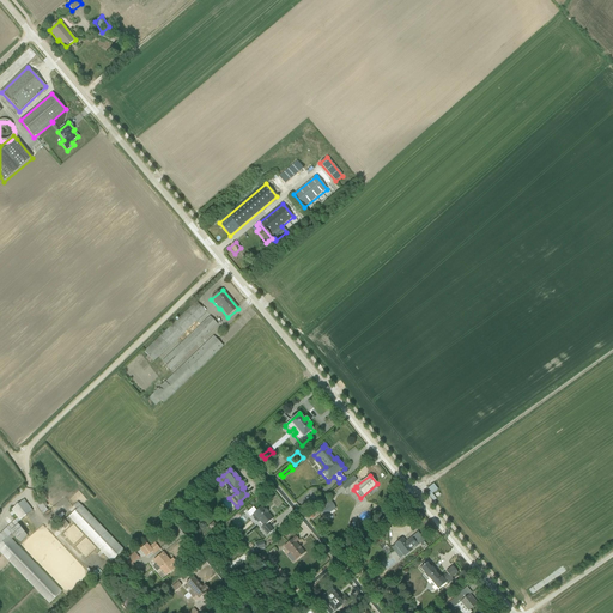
[(349,487),(349,489),(357,480),(353,477),(341,486),(345,491),(349,487)]
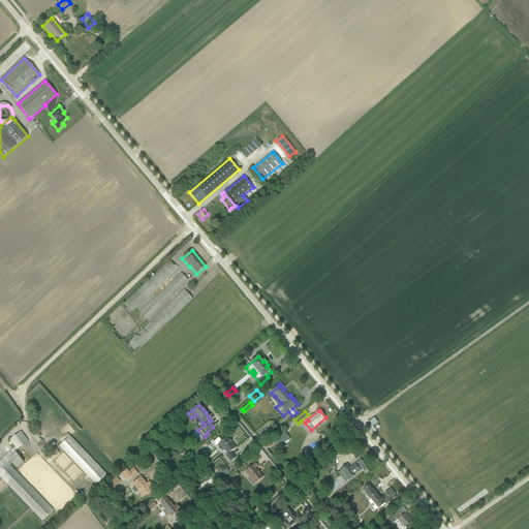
[(275,431),(272,428),(259,438),(263,443),(274,434),(273,432),(275,431)]
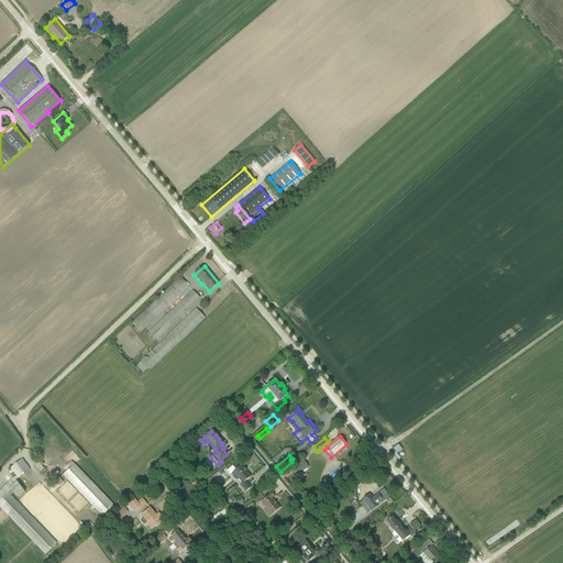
[(18,479),(30,470),(22,460),(17,463),(13,464),(14,465),(10,468),(11,470),(8,472),(10,475),(13,473),(15,476),(13,478),(15,481),(18,479)]
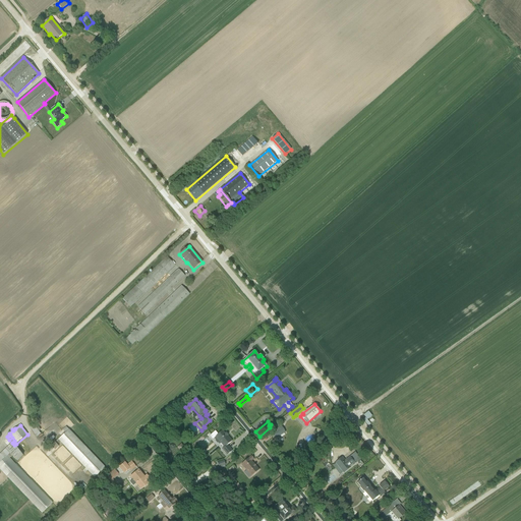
[(41,435),(43,432),(38,427),(36,428),(34,425),(30,428),(37,438),(41,435)]
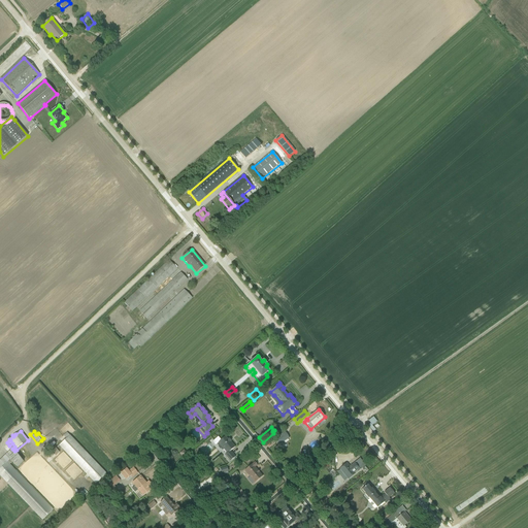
[(96,485),(106,474),(70,435),(69,436),(67,433),(63,436),(66,439),(59,446),(52,453),(54,455),(56,457),(60,454),(59,453),(62,450),(96,485)]
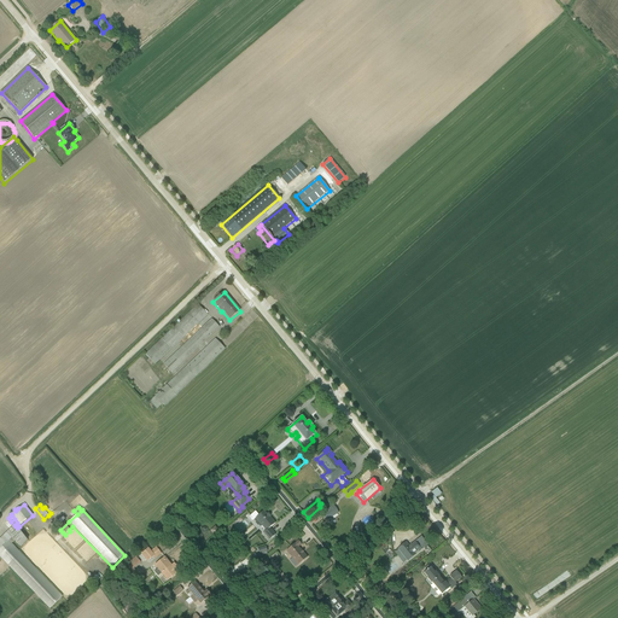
[(325,520),(337,514),(332,507),(321,513),(325,520)]
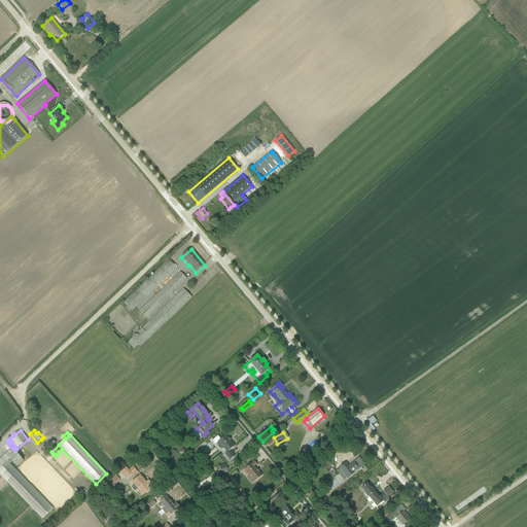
[(230,451),(235,447),(224,436),(220,441),(217,436),(212,442),(215,445),(217,443),(223,450),(222,450),(224,452),(224,451),(226,453),(224,455),(230,461),(235,457),(230,451)]
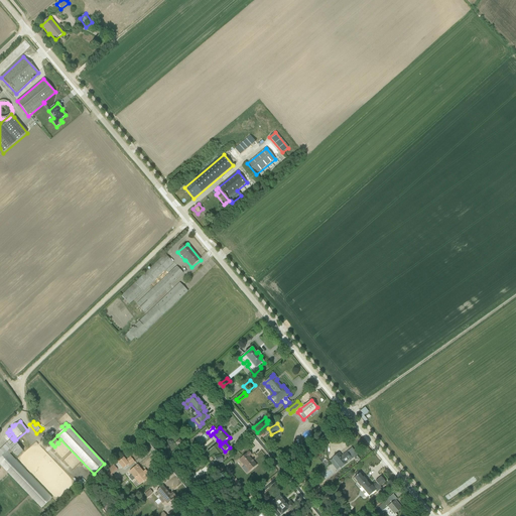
[(200,445),(207,438),(204,435),(197,442),(200,445)]
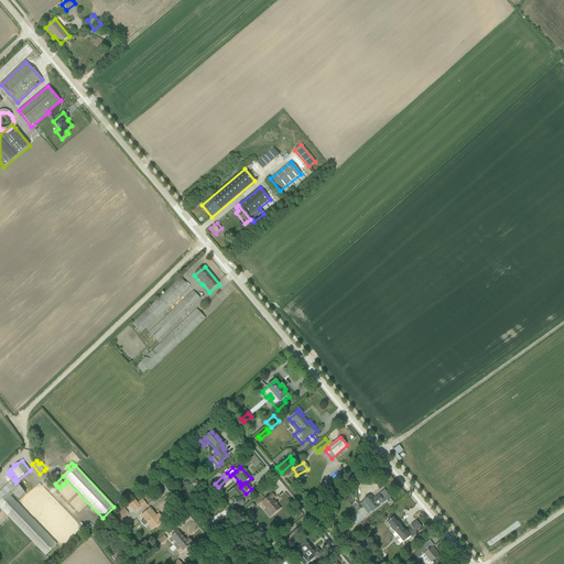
[(19,500),(25,494),(17,484),(17,483),(15,481),(13,479),(0,491),(0,509),(45,556),(56,544),(10,497),(13,494),(19,500)]
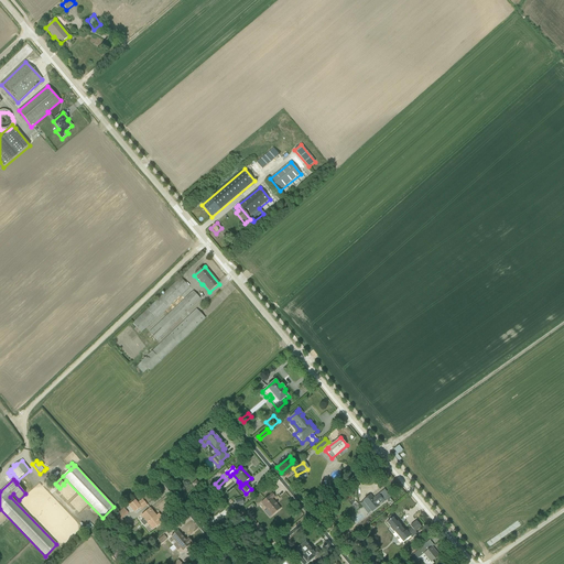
[(371,512),(390,497),(384,490),(373,499),(370,496),(362,501),(371,512)]
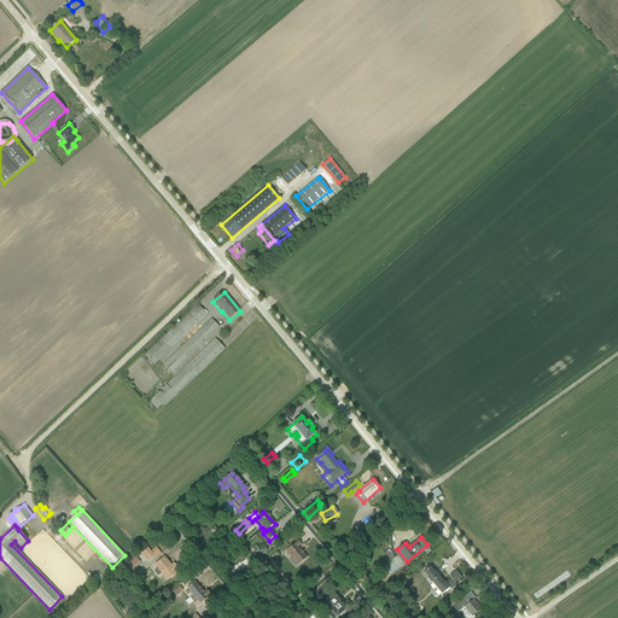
[(286,552),(298,566),(307,558),(298,548),(301,546),(298,541),(286,552)]
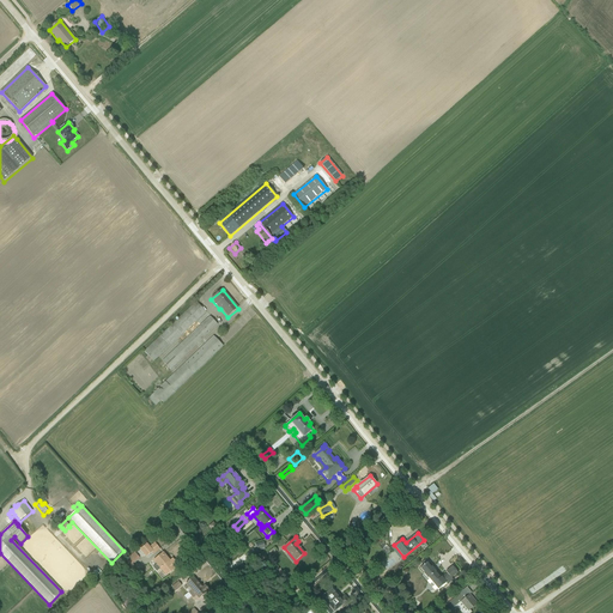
[(140,550),(146,558),(151,553),(153,556),(159,550),(155,544),(150,547),(147,544),(140,550)]
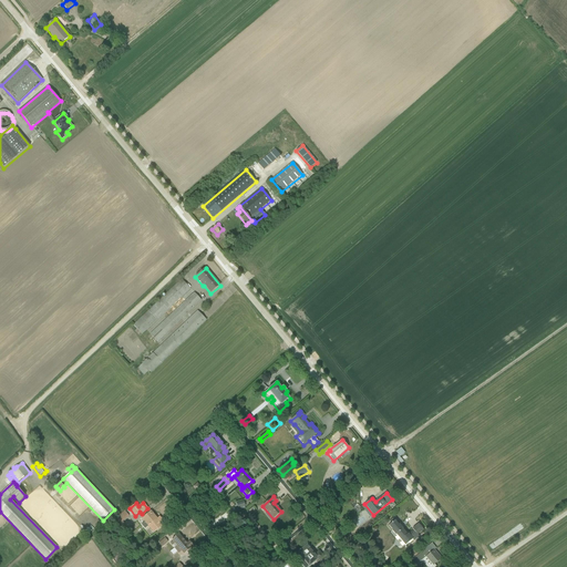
[(245,507),(244,503),(235,505),(236,508),(237,507),(238,509),(239,512),(243,511),(243,509),(245,508),(245,507)]
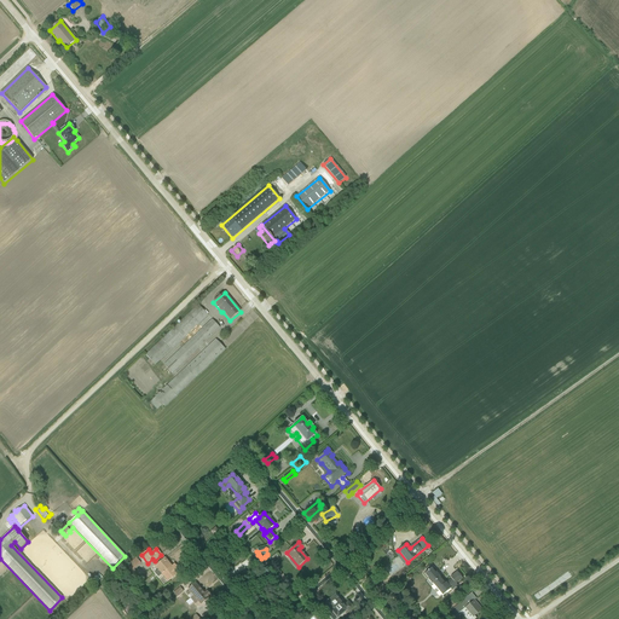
[(252,566),(259,560),(255,555),(248,561),(252,566)]
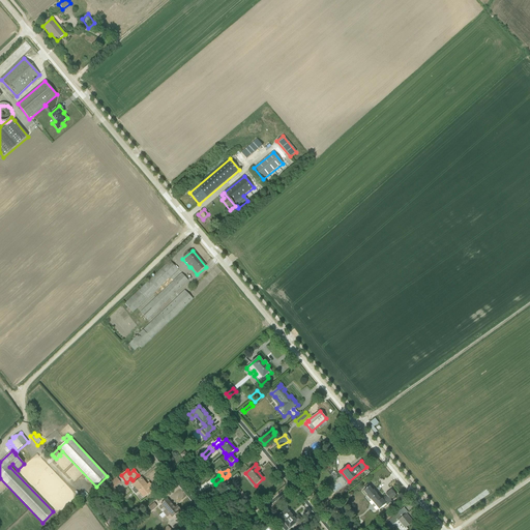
[(115,488),(121,483),(116,478),(106,487),(113,494),(115,493),(116,494),(117,492),(116,491),(117,491),(115,488)]
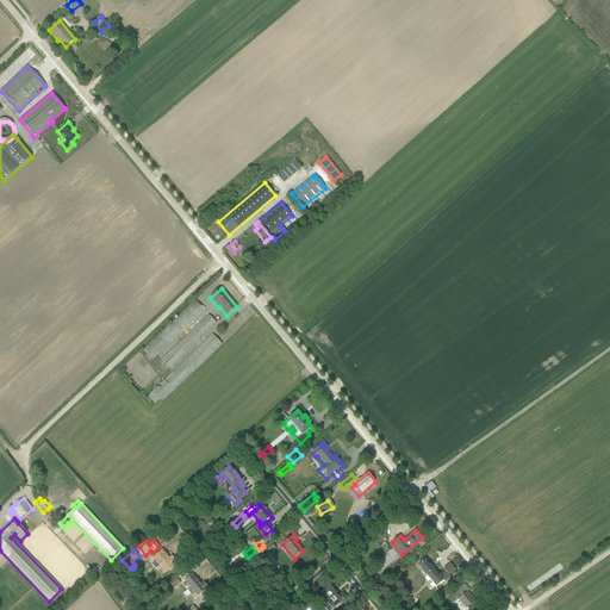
[(159,567),(166,574),(176,565),(173,561),(174,560),(172,556),(169,559),(168,559),(166,556),(167,556),(162,551),(153,559),(155,562),(153,565),(156,570),(159,567)]
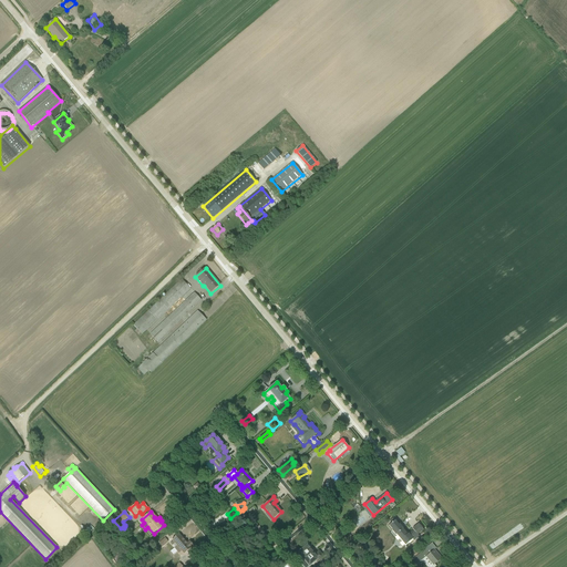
[(405,546),(412,539),(413,542),(419,536),(418,535),(423,531),(419,524),(412,529),(413,531),(409,534),(408,535),(403,529),(399,524),(399,525),(394,521),(389,526),(392,531),(395,535),(397,535),(405,546)]
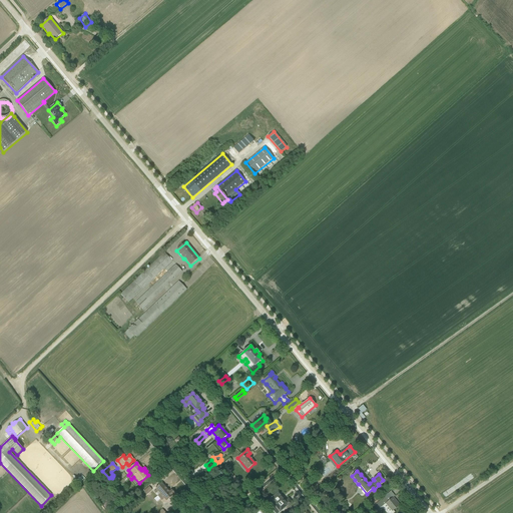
[(311,495),(320,488),(316,483),(307,490),(311,495)]
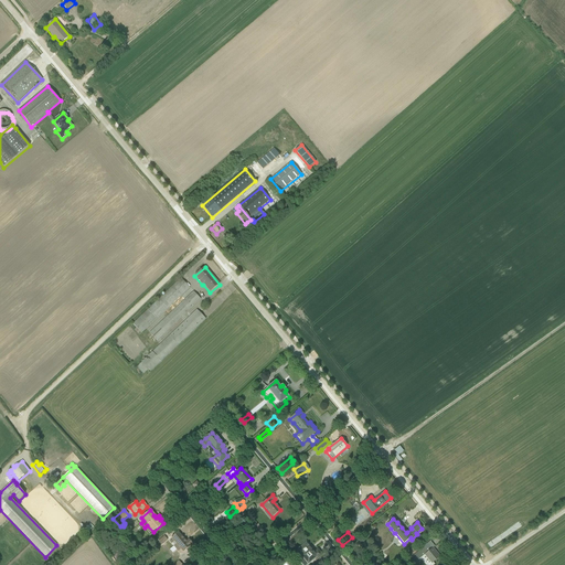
[(178,552),(180,550),(183,553),(187,550),(188,553),(190,553),(192,551),(192,550),(190,546),(193,545),(189,540),(187,542),(178,533),(171,539),(172,540),(170,542),(178,552)]
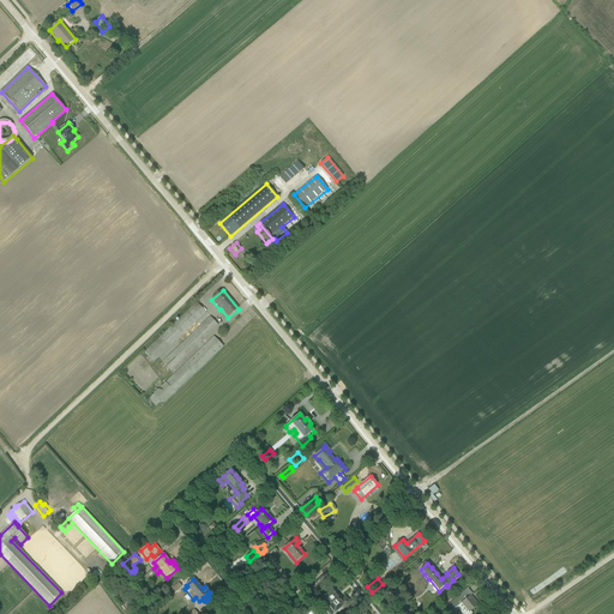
[(341,609),(342,611),(350,603),(345,597),(341,601),(337,595),(332,589),(325,595),(323,596),(324,597),(323,597),(336,613),(341,609)]
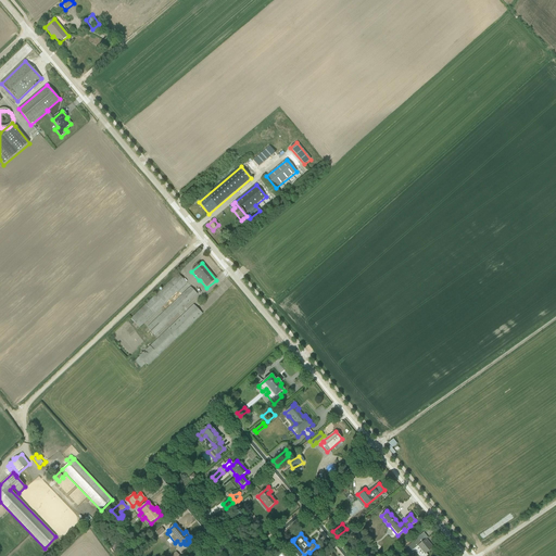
[(421,543),(417,539),(401,552),(400,551),(396,554),(397,554),(395,555),(406,555),(407,555),(409,555),(412,555),(412,554),(414,552),(415,551),(418,555),(427,555),(426,554),(432,547),(426,540),(421,543)]
